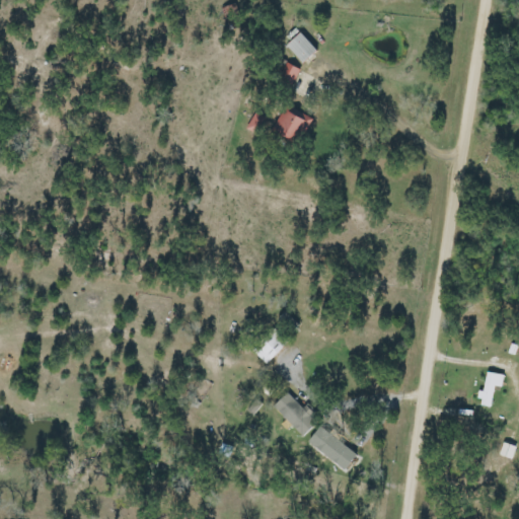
[(301,64),(316,52),(300,32),(285,45),(301,64)]
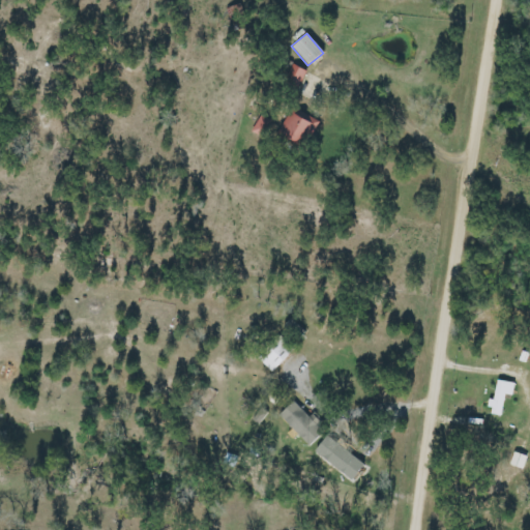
[(306,71),(292,64),(284,82),(298,88),(306,71)]
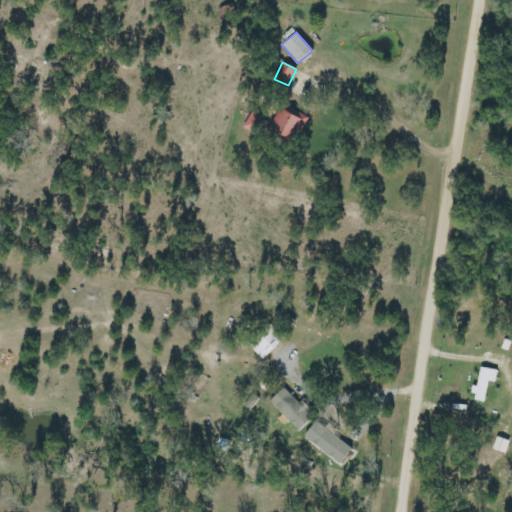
[(291,130),(298,134),(308,118),(283,104),(267,131),(285,141),(291,130)]
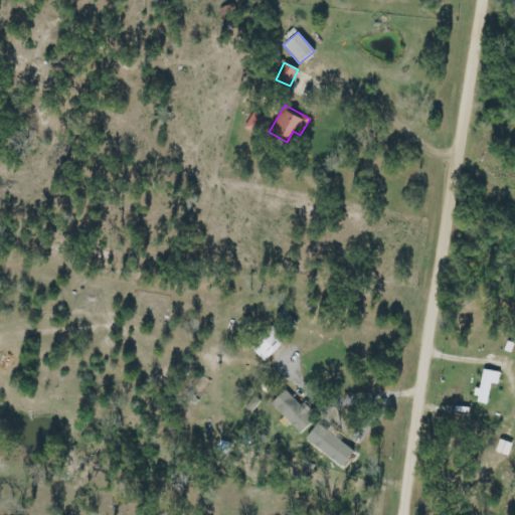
[(265,362),(287,339),(272,325),(250,348),(265,362)]
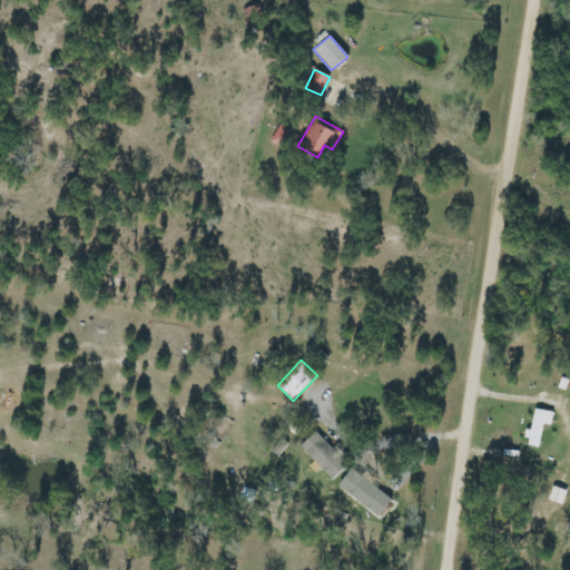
[(527,429),(524,444),(539,448),(543,424),(550,425),(552,412),(533,409),(530,430),(527,429)]
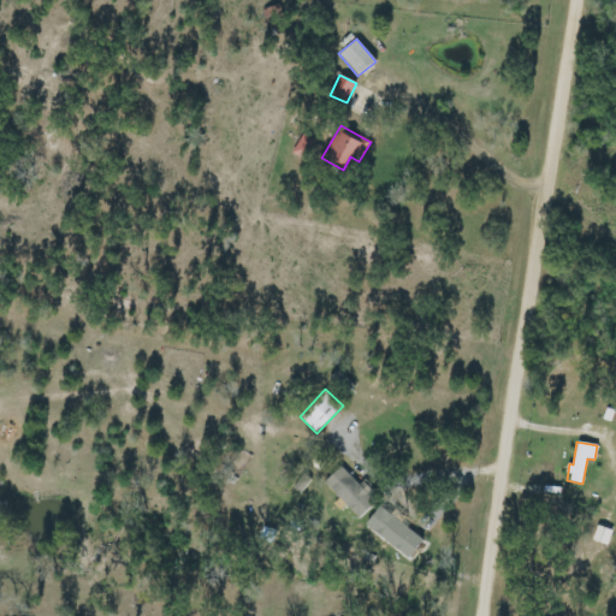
[(339,465),(323,484),(359,517),(375,499),(339,465)]
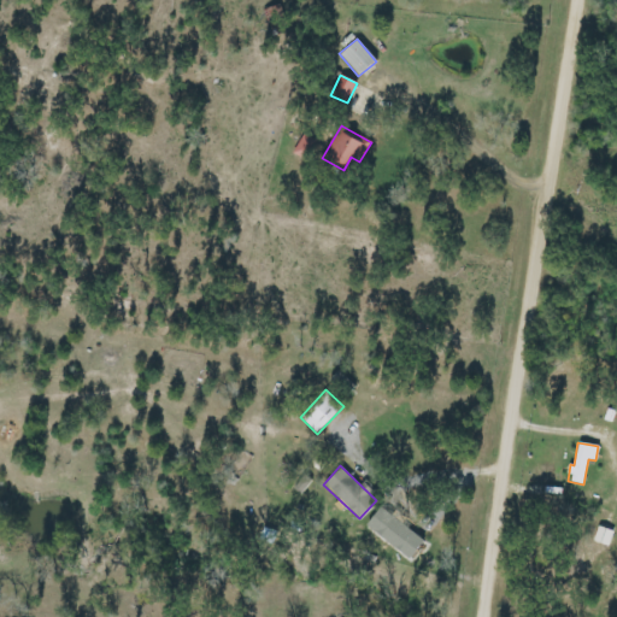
[(423,539),(377,507),(364,527),(410,558),(423,539)]
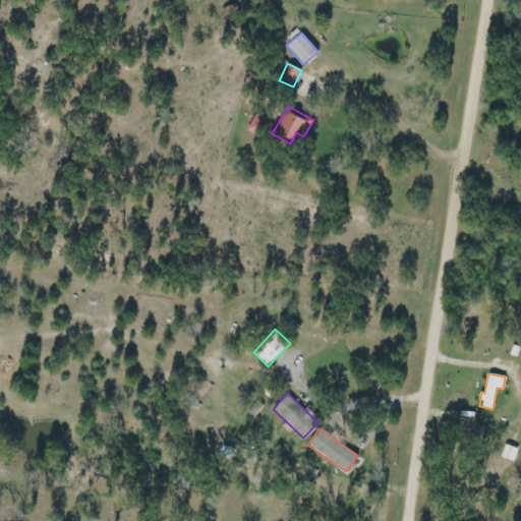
[(501,457),(514,462),(519,450),(506,445),(501,457)]
